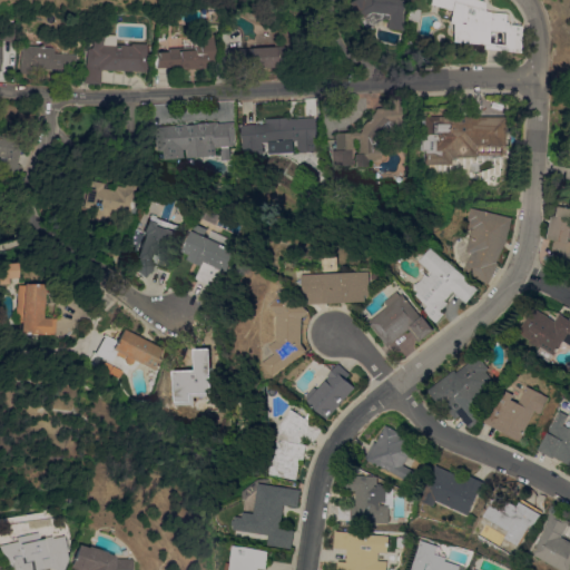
[(402,30),(386,28),(387,19),(383,18),(364,29),(359,18),(356,19),(350,7),(351,6),(349,2),(352,0),(402,0),(402,16),(403,16),(402,30)]
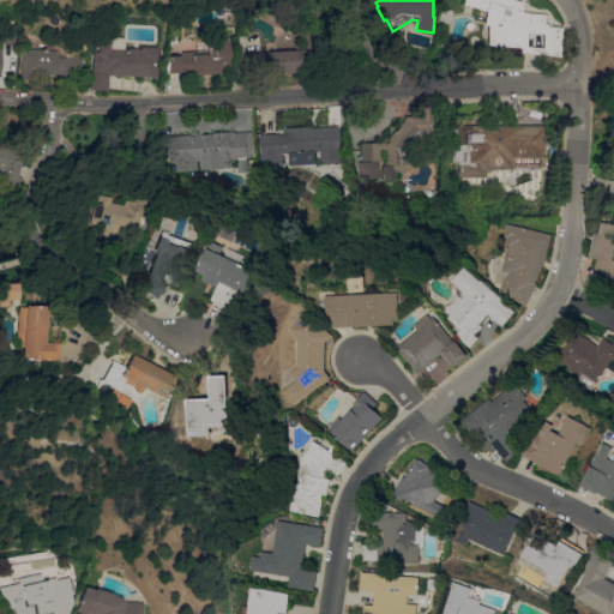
[(519,52),(519,47),(486,44),(487,25),(483,24),(487,11),(464,4),(464,0),(519,0),(524,1),(524,11),(529,12),(529,13),(547,14),(546,23),(549,23),(549,26),(564,28),(561,55),(519,52)]
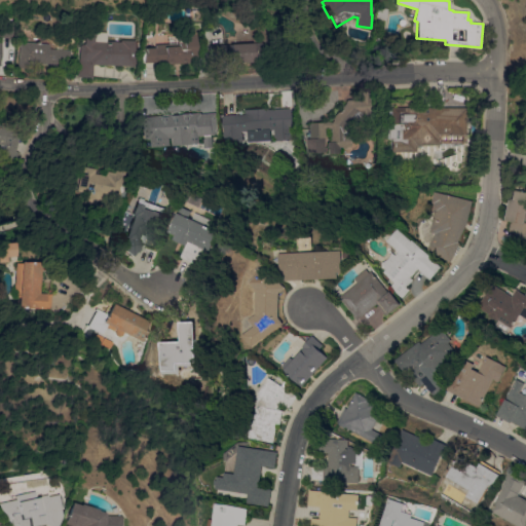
[(375,19),(374,17),(376,6),(387,8),(384,21),(375,19)]
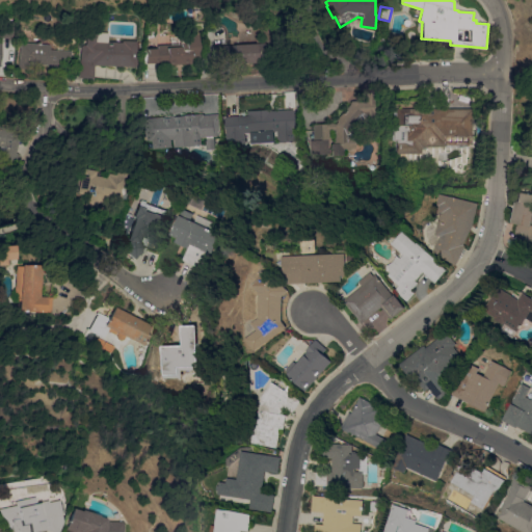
[(95,41),(96,42),(110,42),(110,43),(111,43),(111,45),(114,42),(123,42),(123,40),(137,41),(135,67),(95,64),(94,75),(92,75),(92,78),(78,77),(81,46),(82,46),(82,45),(85,45),(86,38),(89,29),(98,31),(95,41)]
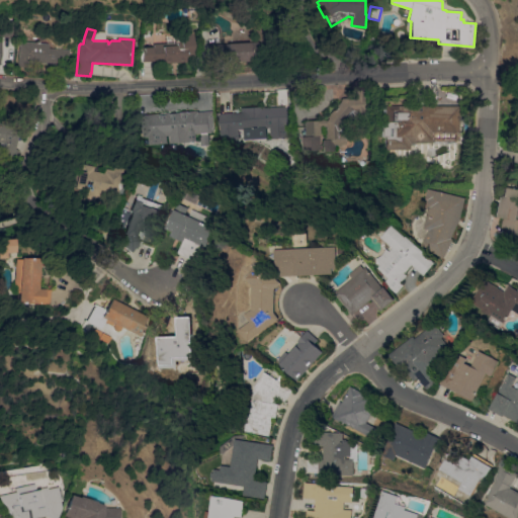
[(177,42),(177,41),(181,41),(181,33),(194,33),(195,56),(187,56),(187,62),(164,63),(164,61),(143,62),(142,47),(153,46),(153,48),(154,48),(154,44),(177,42)]
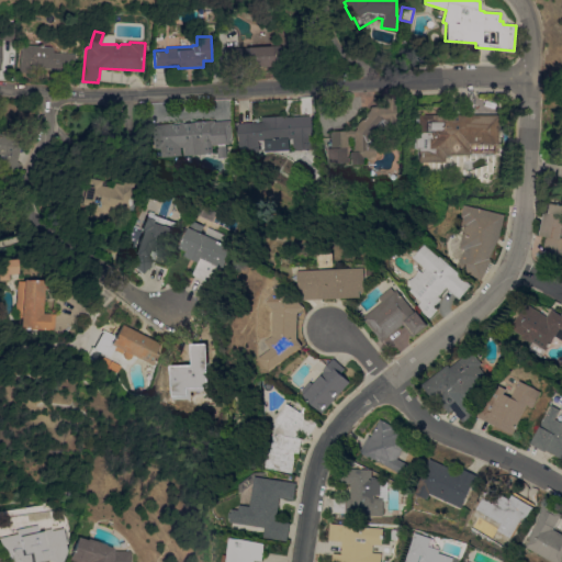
[(75,70),(66,70),(65,75),(59,74),(59,70),(20,67),(22,45),(54,47),(53,52),(76,54),(75,70)]
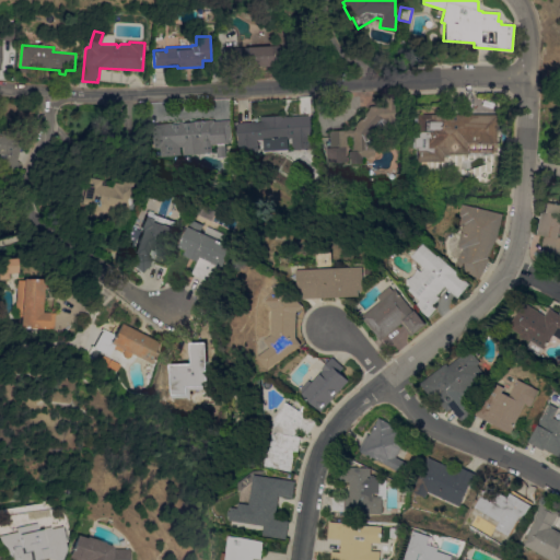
[(282,61),(272,62),(272,65),(247,67),(247,62),(224,63),(223,48),(272,45),(272,46),(281,45),(282,61)]
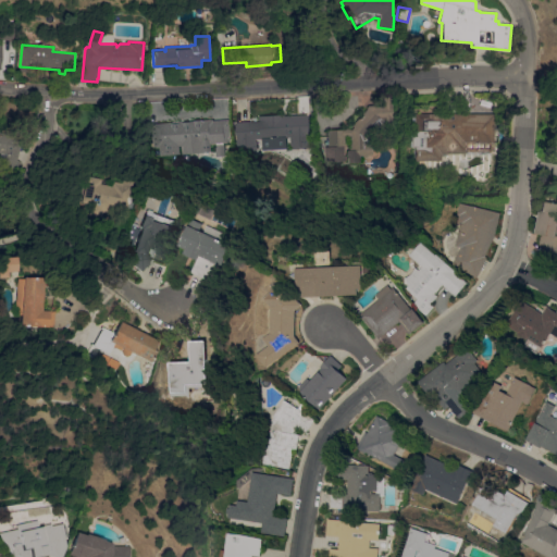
[(392,95),(393,124),(374,125),(374,120),(368,128),(368,144),(373,144),(374,155),(370,155),(370,156),(364,157),(364,156),(361,156),(362,162),(349,162),(348,149),(350,149),(350,148),(353,148),(351,136),(345,136),(346,160),(325,162),(324,147),(330,146),(329,130),(351,128),(354,126),(351,125),(368,106),(375,106),(375,107),(384,106),(384,95),(392,95)]
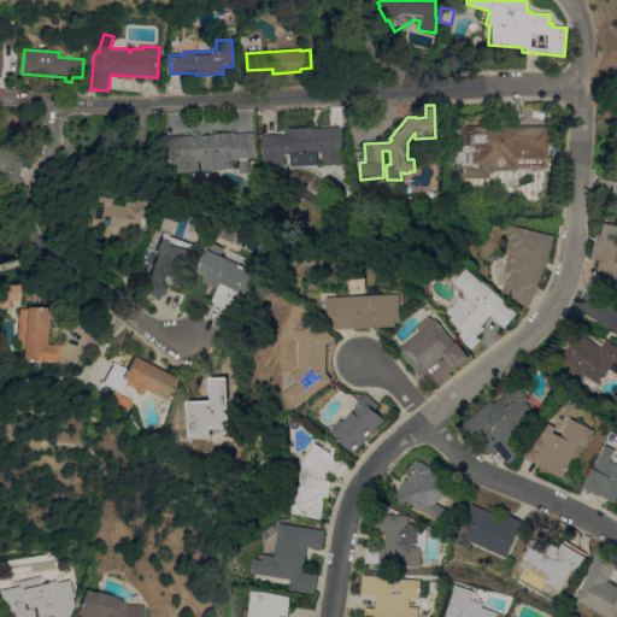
[(548,125),(548,168),(545,168),(545,171),(516,171),(516,170),(488,170),(488,178),(470,178),(470,186),(464,186),(464,178),(458,178),(458,163),(454,163),(454,145),(453,145),(453,128),(457,128),(457,125),(548,125)]
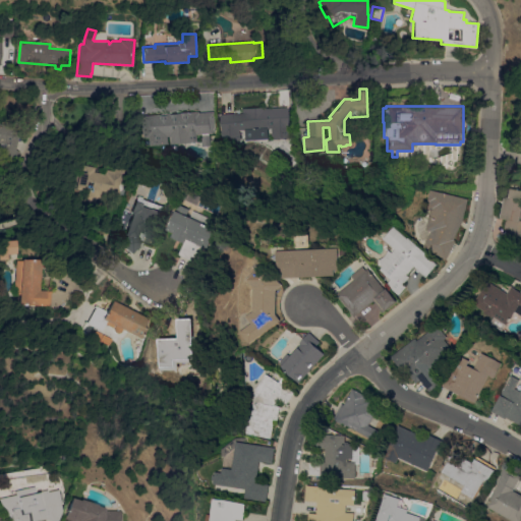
[(242,113),(242,108),(266,107),(266,108),(288,107),(290,137),(272,138),(271,128),(239,130),(239,132),(240,132),(241,139),(222,141),(220,114),(242,113)]
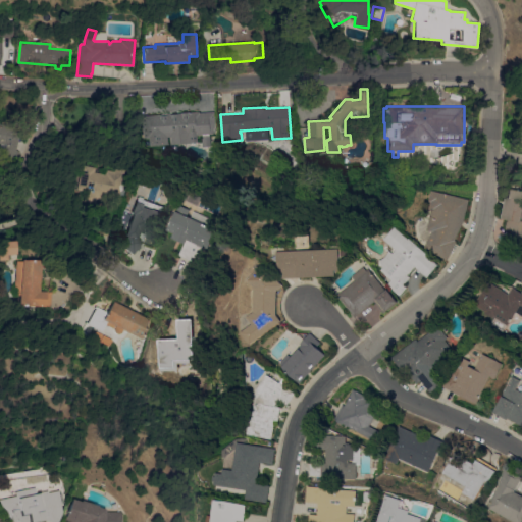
[(143,115),(183,113),(183,112),(190,111),(190,112),(200,112),(201,112),(214,112),(216,129),(213,134),(211,134),(211,146),(203,146),(202,135),(199,135),(197,131),(198,142),(191,142),(191,143),(170,143),(170,137),(168,137),(168,145),(150,145),(150,138),(143,138),(143,115)]
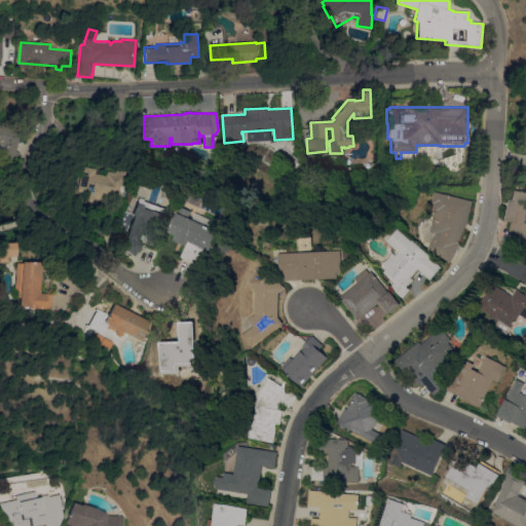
[(0,144),(0,124),(22,128),(15,158),(2,156),(4,145),(0,144)]
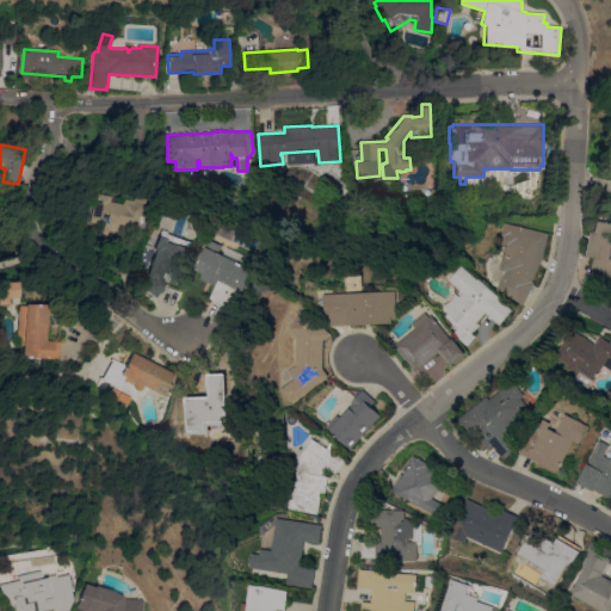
[(67,195),(60,191),(63,181),(72,185),(67,195)]
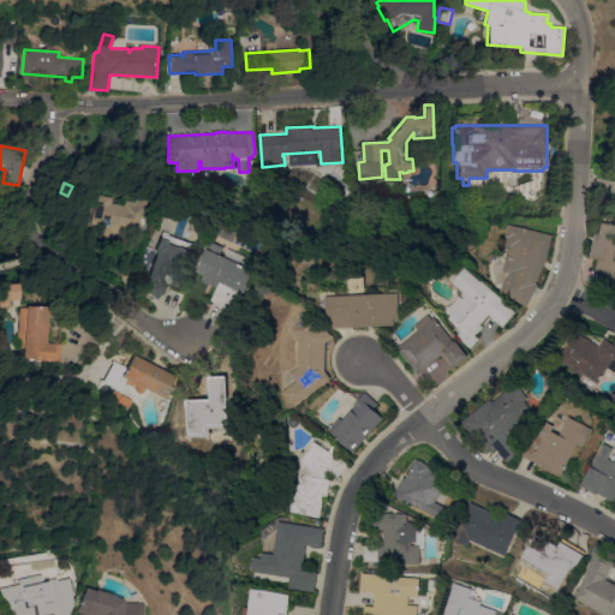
[(94,195),(109,197),(108,202),(121,204),(121,199),(133,202),(133,199),(137,201),(139,190),(147,191),(142,214),(145,214),(143,226),(139,225),(138,233),(120,230),(119,236),(112,233),(111,239),(97,237),(99,225),(89,222),(94,195)]
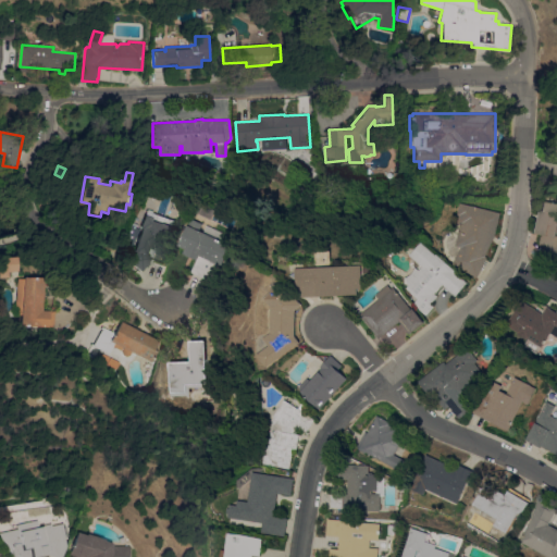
[(556,203),(556,264),(542,261),(546,244),(537,242),(540,234),(535,233),(542,200),(556,203)]
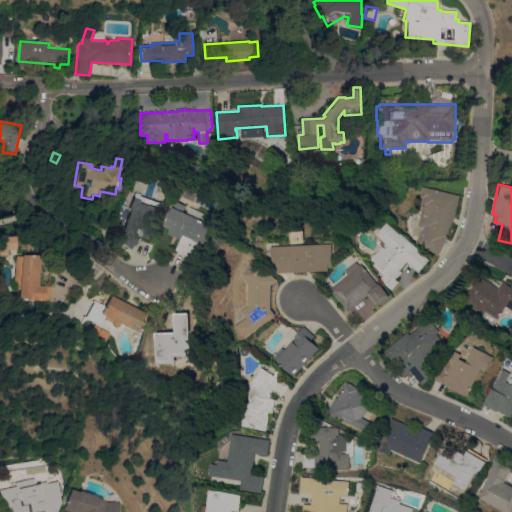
[(461,195),(456,216),(447,235),(449,236),(439,255),(422,246),(418,243),(417,240),(424,227),(420,225),(424,205),(422,205),(424,197),(422,197),(425,186),(461,195)]
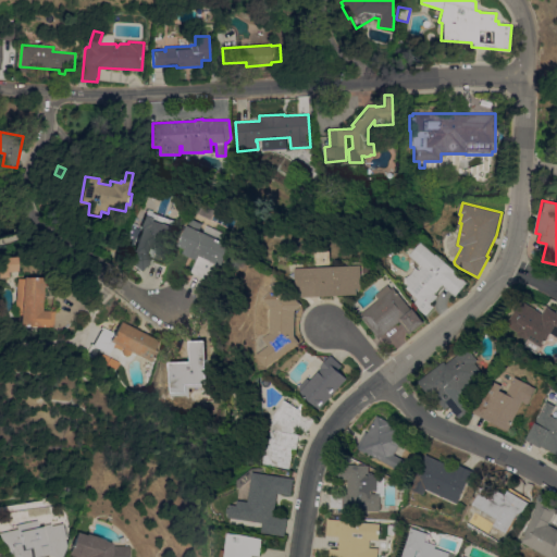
[(133,250),(139,229),(137,227),(141,214),(143,215),(145,209),(176,220),(174,225),(175,226),(166,256),(157,252),(157,250),(156,250),(155,251),(148,249),(148,248),(147,248),(145,254),(150,257),(147,262),(145,267),(144,267),(139,271),(127,261),(135,250),(133,250)]
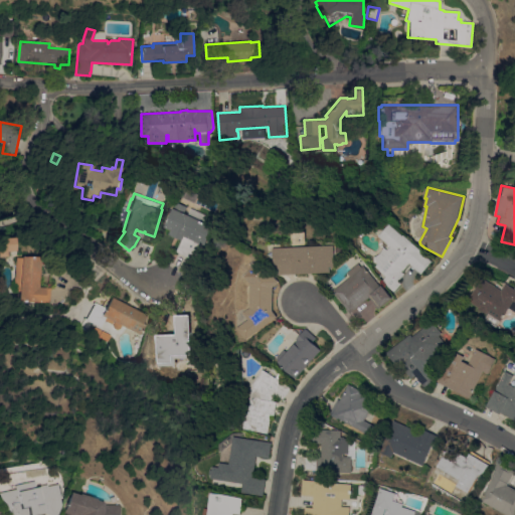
[(186,212),(214,226),(206,245),(203,243),(197,256),(191,253),(190,256),(178,251),(183,239),(171,233),(173,229),(166,227),(178,201),(188,206),(186,212)]
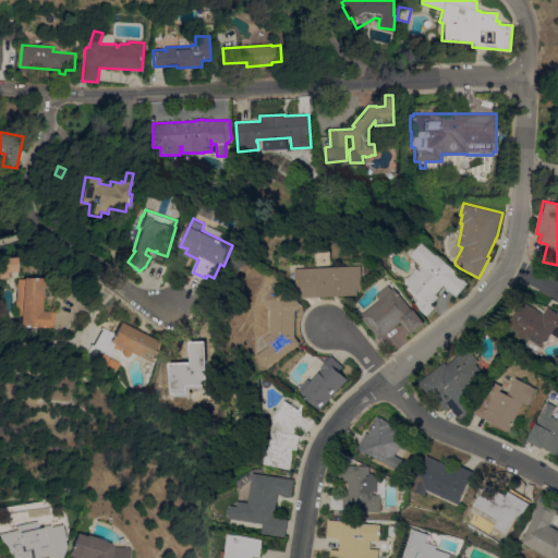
[(437,255),(438,254),(457,270),(457,271),(469,283),(457,296),(446,287),(440,293),(438,291),(436,294),(439,296),(433,304),(436,306),(427,316),(414,304),(420,299),(408,289),(411,286),(407,278),(409,277),(411,276),(414,273),(416,270),(416,267),(416,264),(415,261),(416,259),(411,255),(423,242),(437,255)]
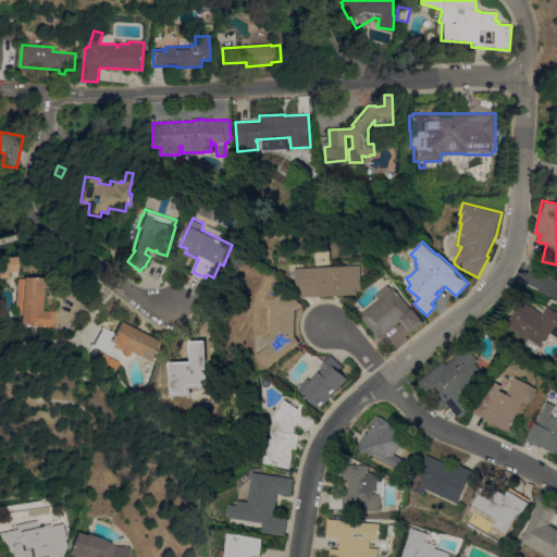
[(0,276),(7,277),(5,271),(15,271),(15,257),(0,256),(0,276)]
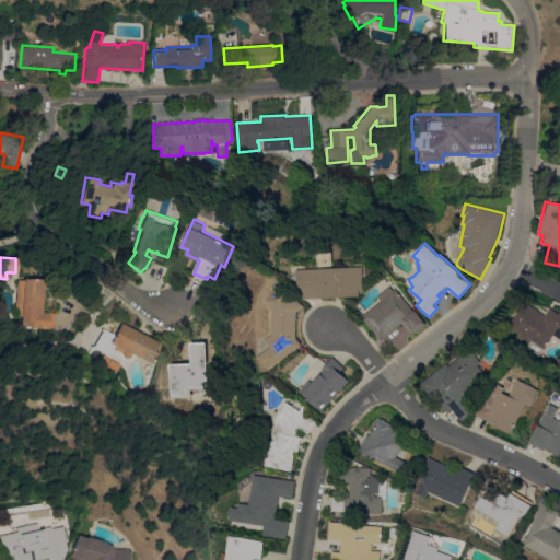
[(365,266),(366,290),(361,290),(361,295),(305,299),(305,294),(301,294),(300,269),(365,266)]
